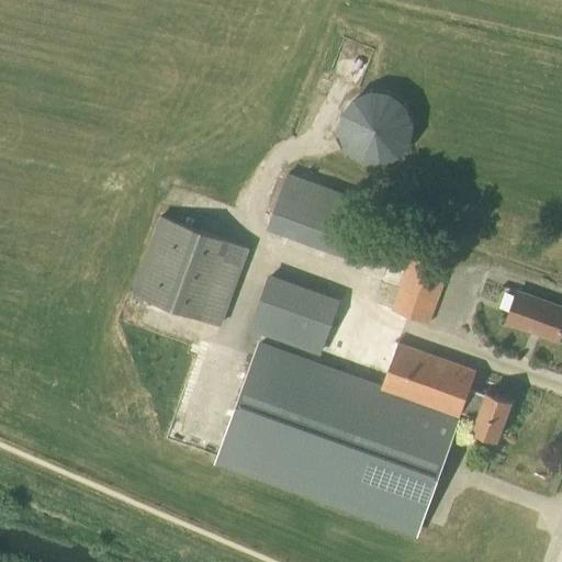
[(381,165),(400,157),(411,142),(414,123),(406,104),(391,92),(371,90),(353,97),(341,113),(338,133),(347,150),(362,161),(381,165)]
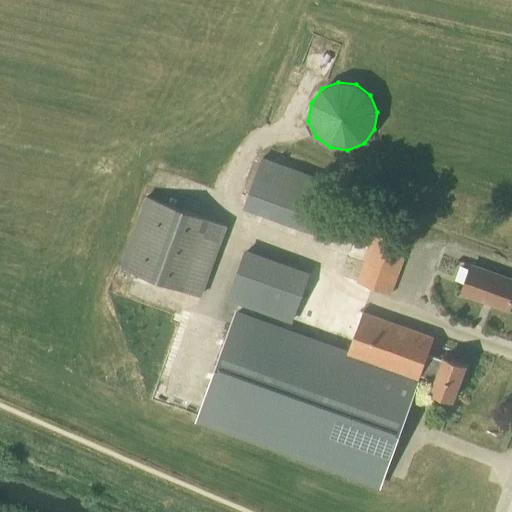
[(320,237),(324,227),(338,185),(262,157),(242,209),(320,237)]
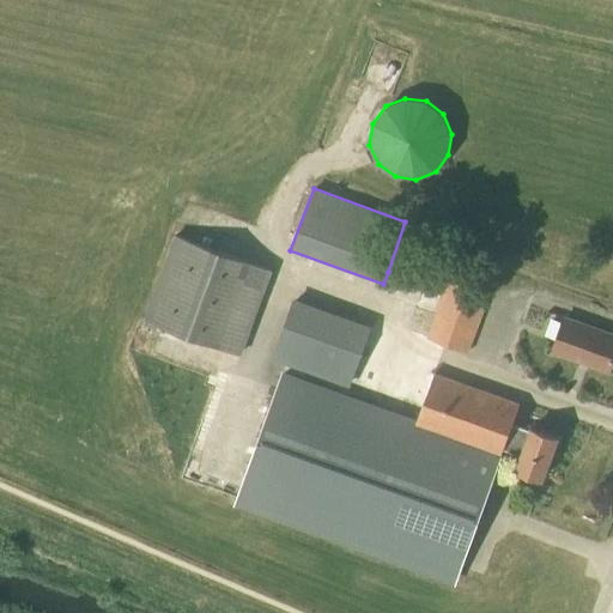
[(241,356),(272,271),(256,265),(174,235),(144,320),(225,351),(241,356)]
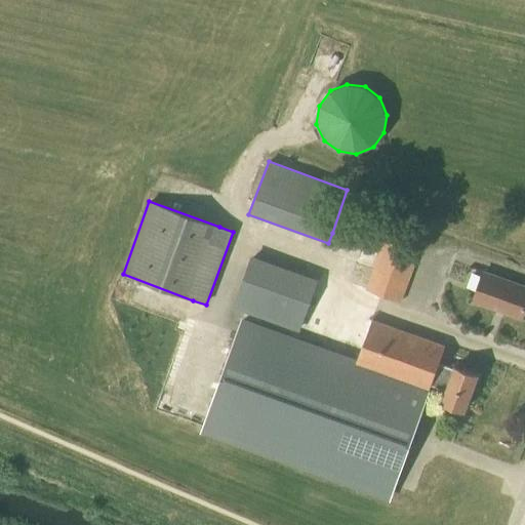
[(418,252),(384,240),(366,290),(401,303),(418,252)]
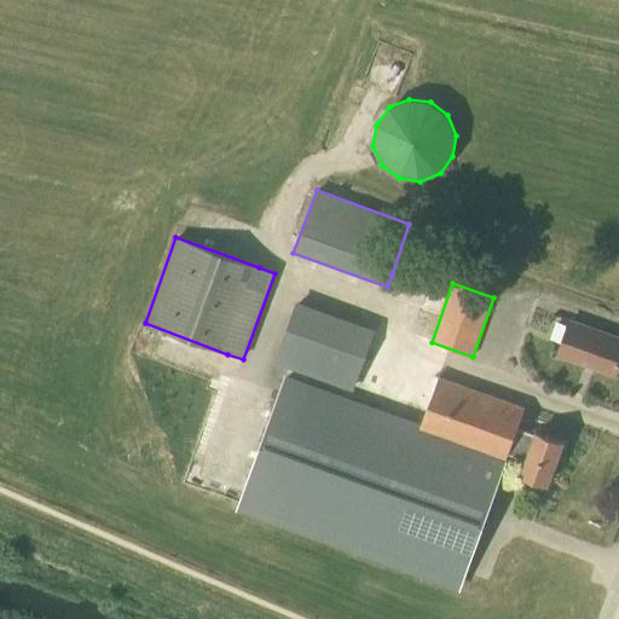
[(375,330),(295,302),(273,363),(352,392),(375,330)]
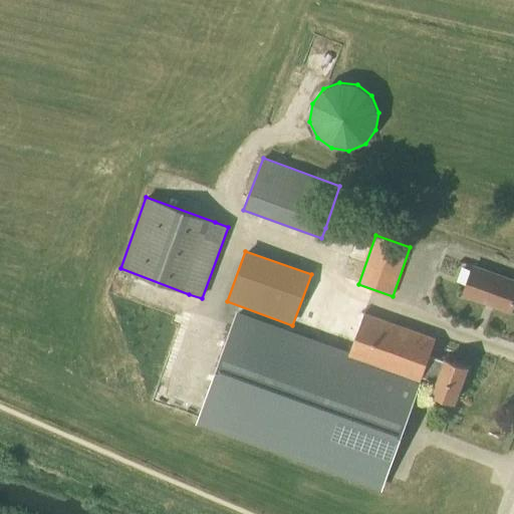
[(510,313),(513,301),(513,280),(473,266),(462,295),(510,313)]
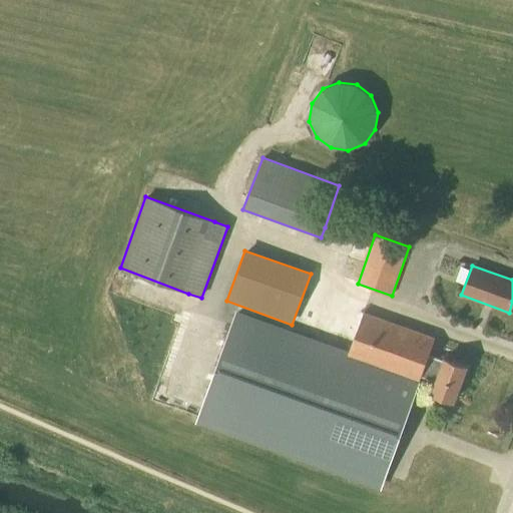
[(381,488),(419,383),(418,383),(421,376),(436,382),(431,393),(453,401),(466,367),(444,359),(443,362),(428,356),(437,333),(423,328),(421,333),(364,313),(348,355),(235,315),(196,422),(381,488)]
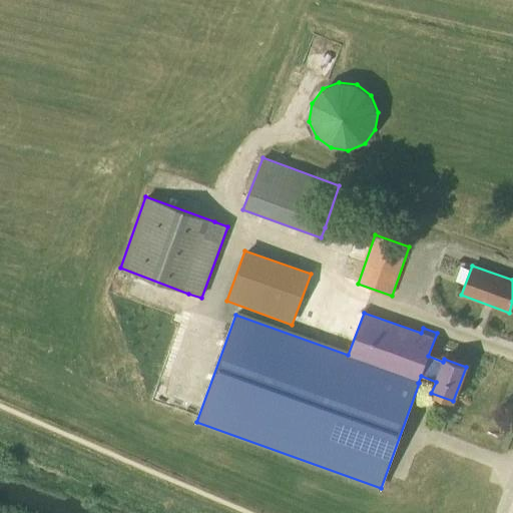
All buildings are outlined.
